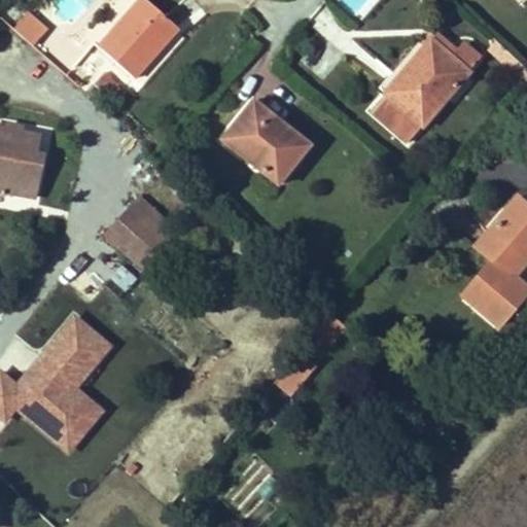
[(134,79),(178,29),(145,0),(137,0),(130,8),(134,12),(118,29),(115,27),(98,47),(134,79)]
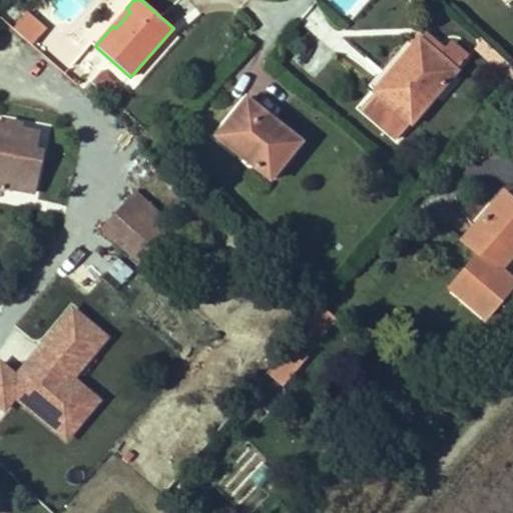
[(115,28),(130,12),(126,8),(111,25),(112,26),(115,28)]
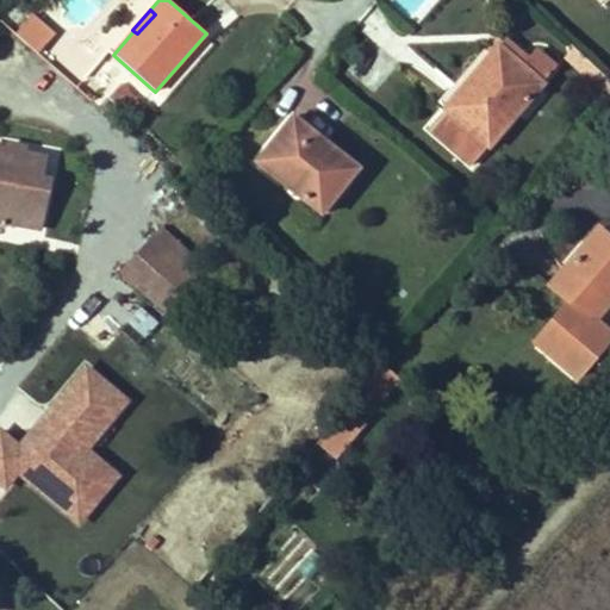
[(41,54),(56,31),(30,12),(14,33),(41,54)]
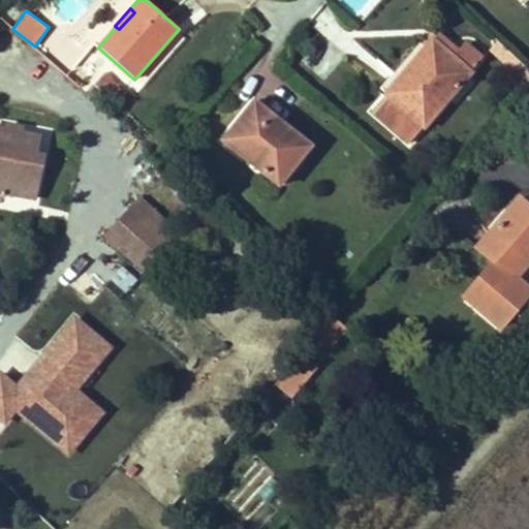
[(459,53),(437,34),(427,47),(448,65),(459,53)]
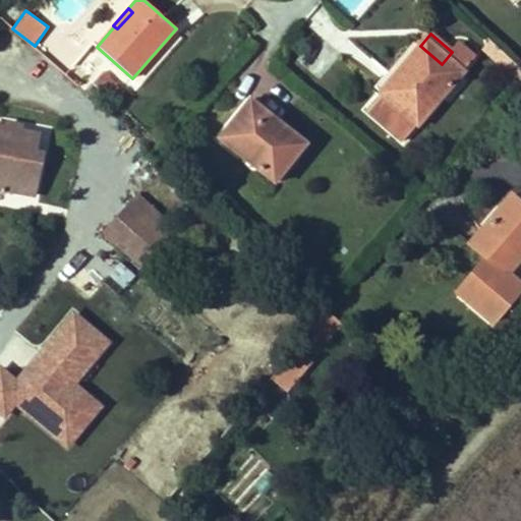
[(403,141),(474,57),(459,44),(452,52),(442,64),(420,46),(366,109),(403,141)]
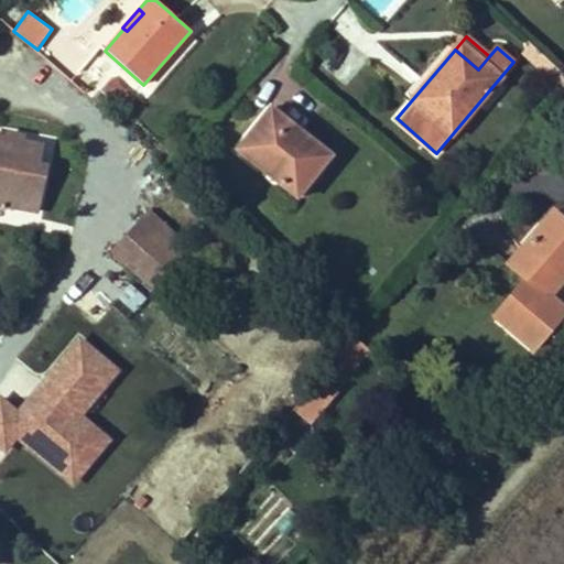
[(121,107),(131,95),(111,77),(100,89),(121,107)]
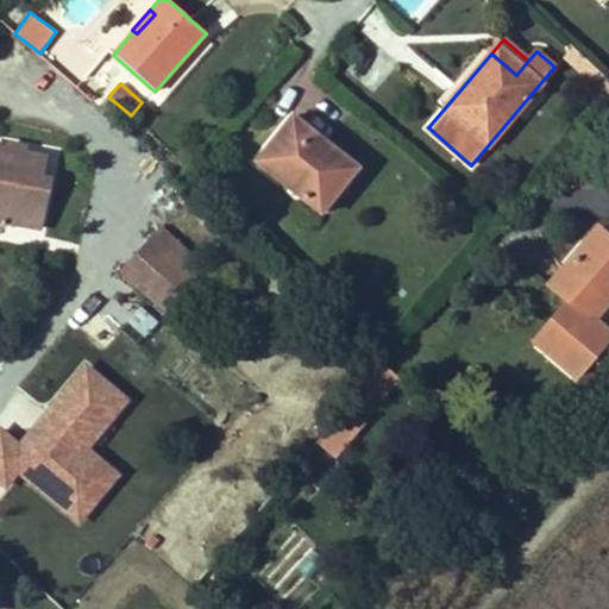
[(320,212),(356,168),(292,118),(257,162),(320,212)]
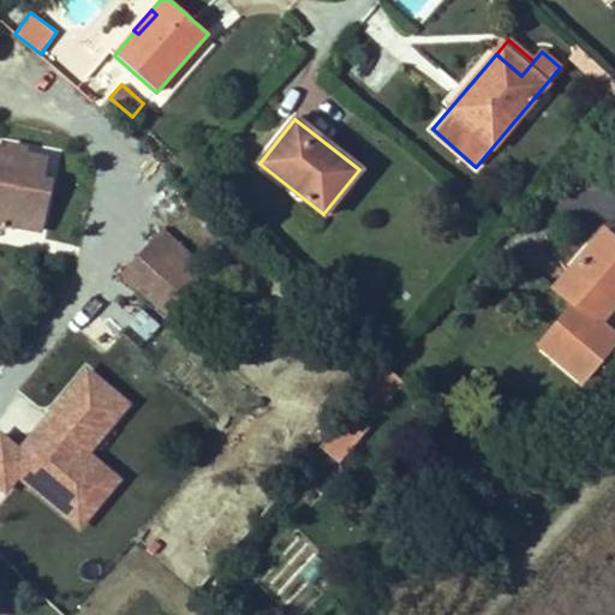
[(46,208),(51,181),(42,180),(46,159),(24,155),(25,149),(7,145),(7,151),(0,149),(0,227),(1,230),(9,225),(22,227),(25,204),(46,208)]
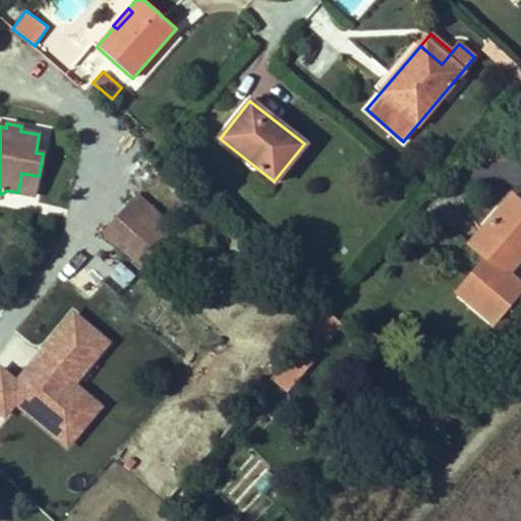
[(35,195),(39,176),(21,173),(18,192),(35,195)]
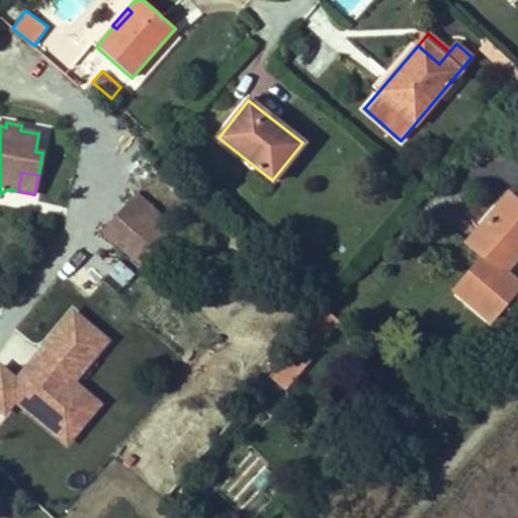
[(175,229),(138,194),(131,201),(168,236),(174,230),(175,229)]
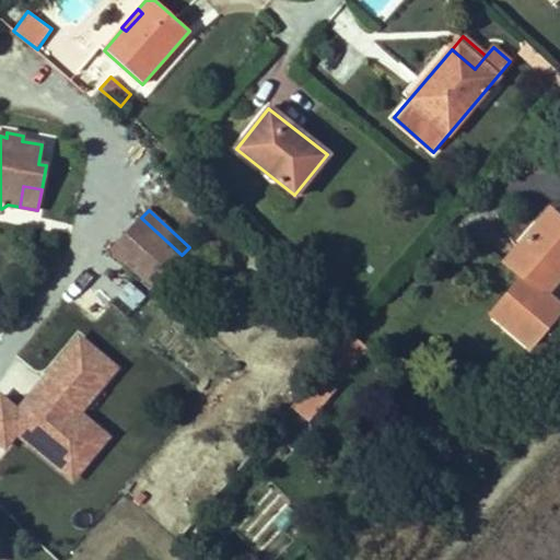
[(559,306),(545,294),(559,276),(559,219),(549,210),(504,263),(523,277),(491,315),(528,347),(559,310),(559,306)]
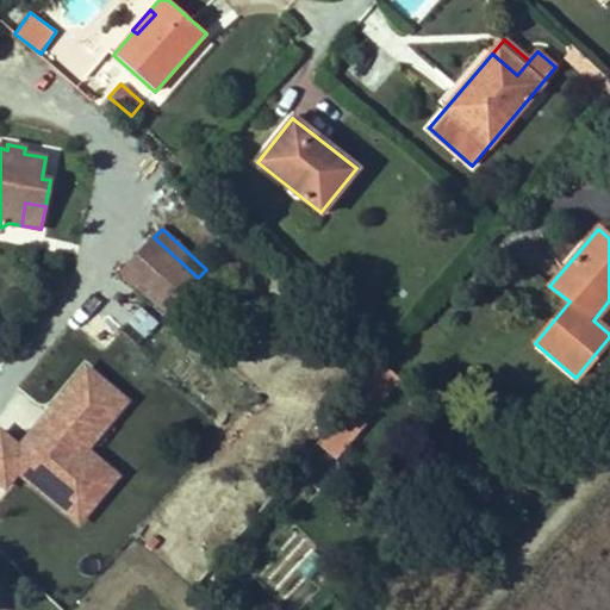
[(166,313),(198,278),(154,237),(120,274),(166,313)]
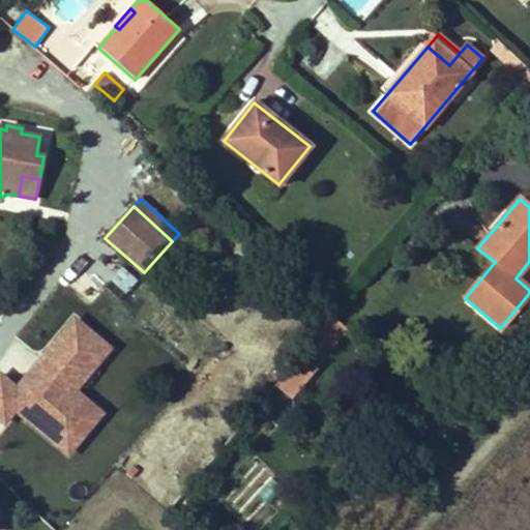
[(157,284),(190,246),(178,235),(172,241),(144,272),(157,284)]
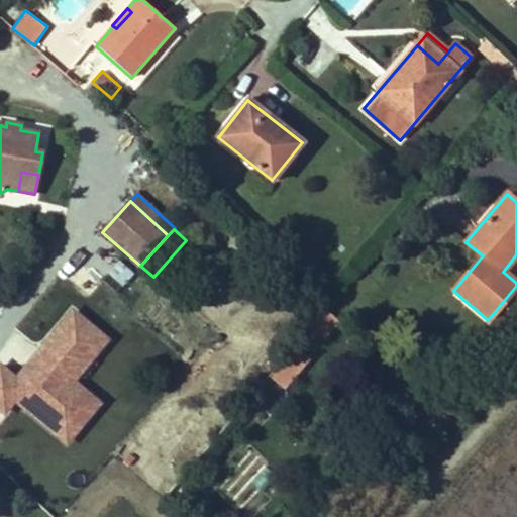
[(108,275),(124,286),(134,273),(117,261),(108,275)]
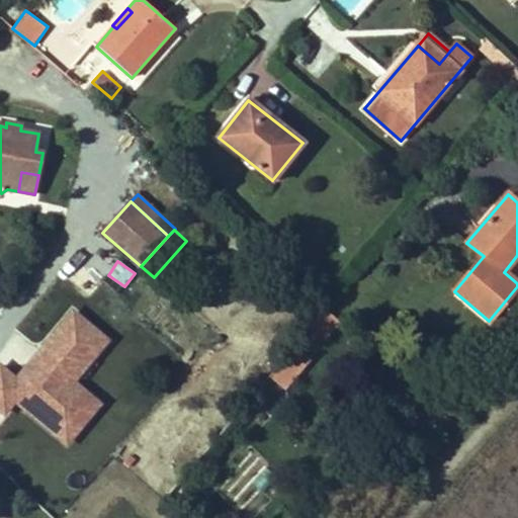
[(102,309),(83,291),(77,297),(97,315),(102,309)]
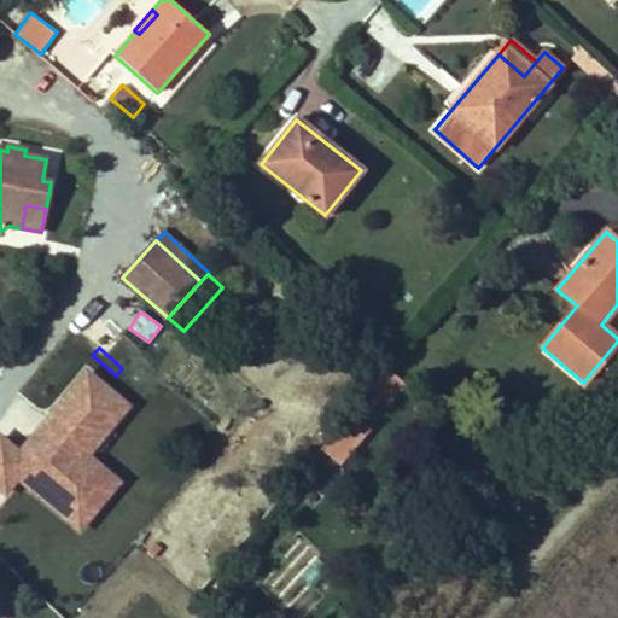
[(85,366),(21,448),(0,430),(0,493),(6,499),(17,484),(81,535),(124,481),(92,455),(133,403),(85,366)]
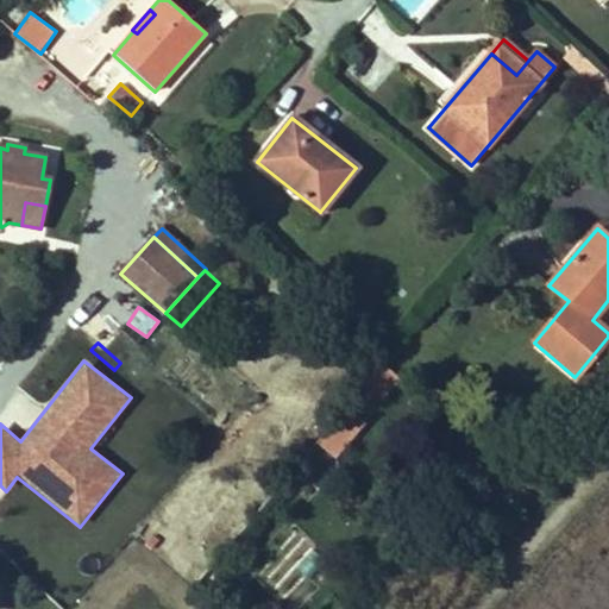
[(352,409),(319,443),(333,457),(365,424),(352,409)]
